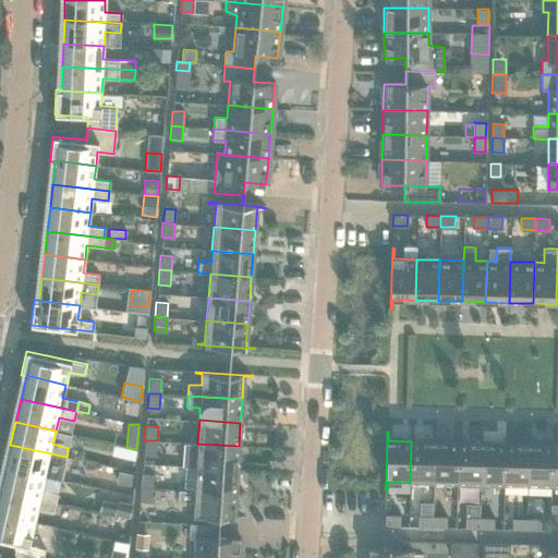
[(156,456),(157,440),(144,440),(143,455),(156,456)]
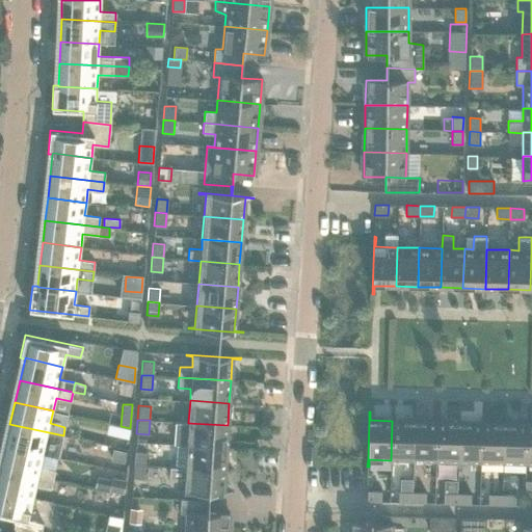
[(188,423),(188,422),(175,421),(174,444),(187,445),(227,448),(228,425),(188,423)]
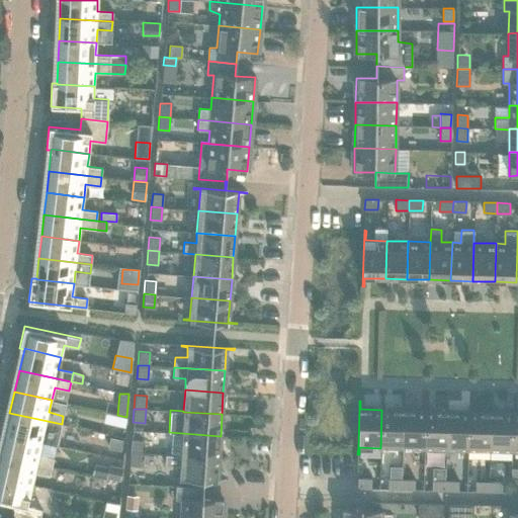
[(403,448),(404,410),(381,410),(380,448),(403,448)]
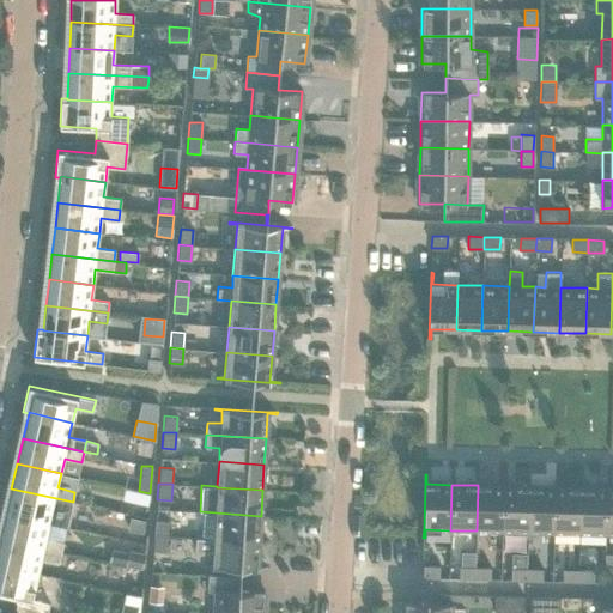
[(502,532),(503,486),(478,485),(477,530),(502,532)]
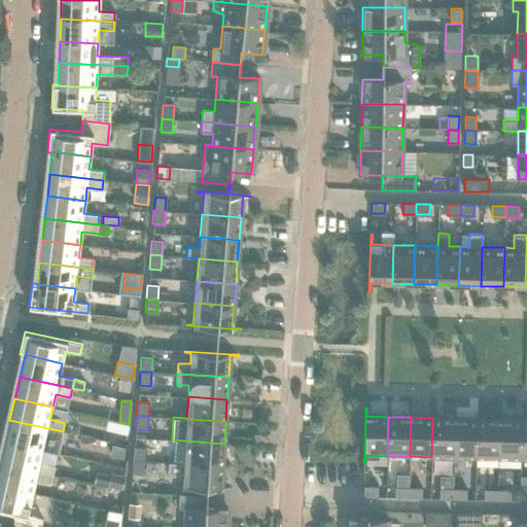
[(454,458),(455,419),(432,418),(431,457),(454,458)]
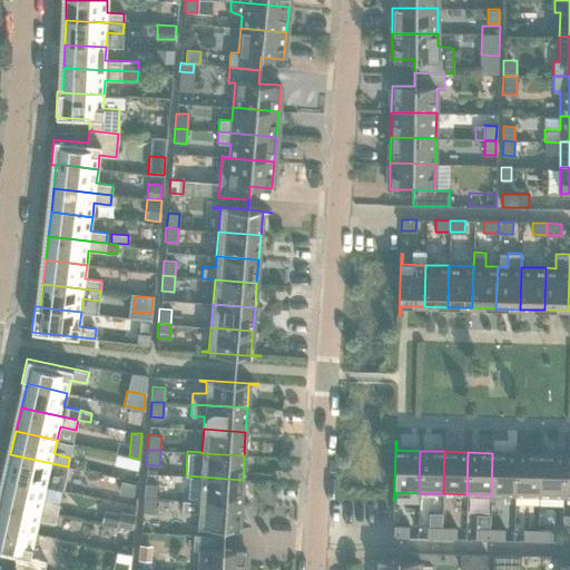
[(514,495),(517,453),(492,453),(491,495),(514,495)]
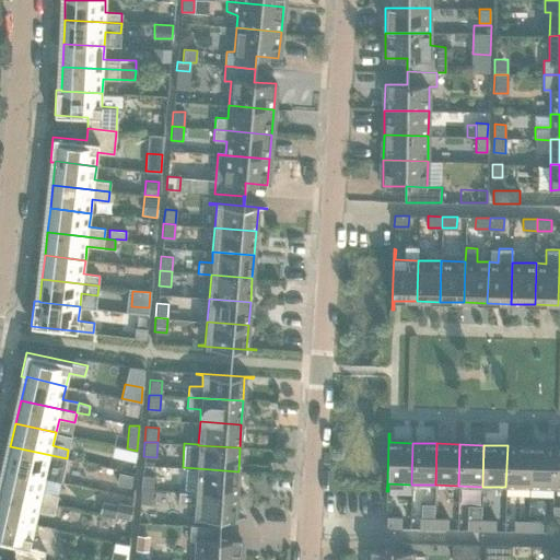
[(529,488),(531,446),(508,445),(505,487),(529,488)]
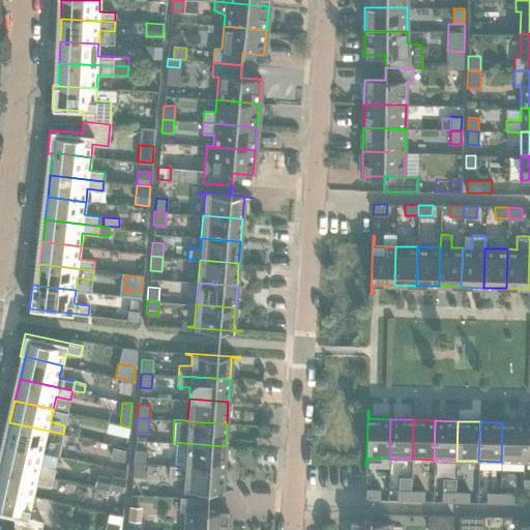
[(61,443),(63,434),(9,422),(5,444),(42,452),(46,440),(61,443)]
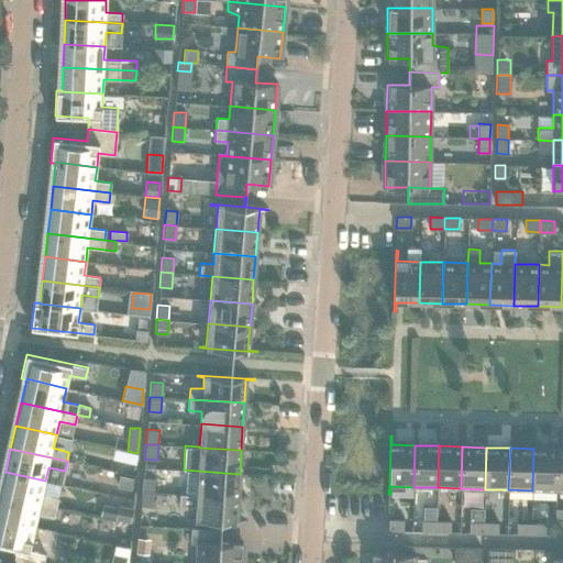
[(556,490),(558,449),(533,449),(532,490),(556,490)]
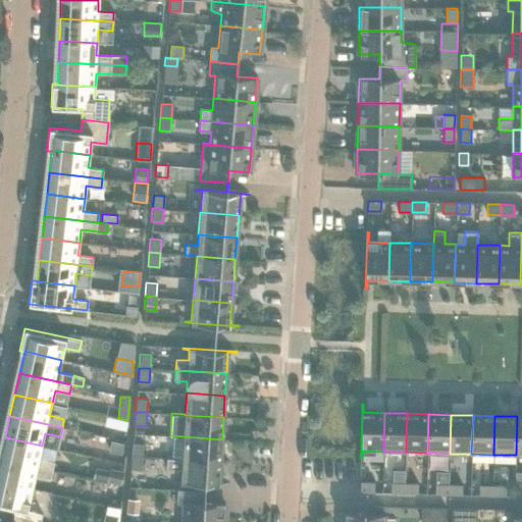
[(117,417),(115,427),(125,429),(127,420),(118,418),(117,417)]
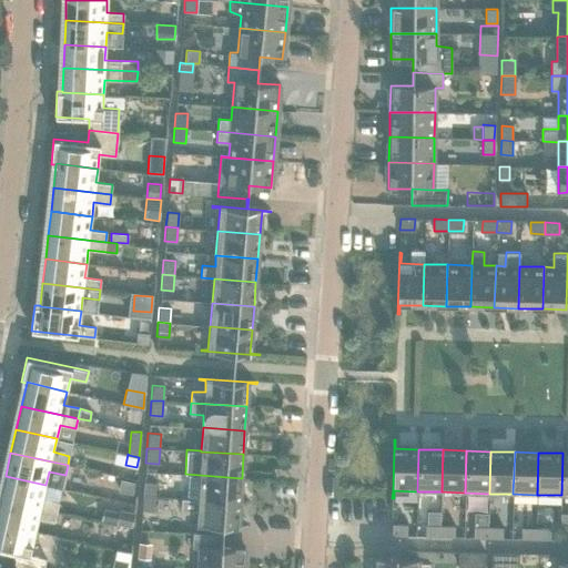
[(240,501),(242,478),(200,475),(198,499),(240,501)]
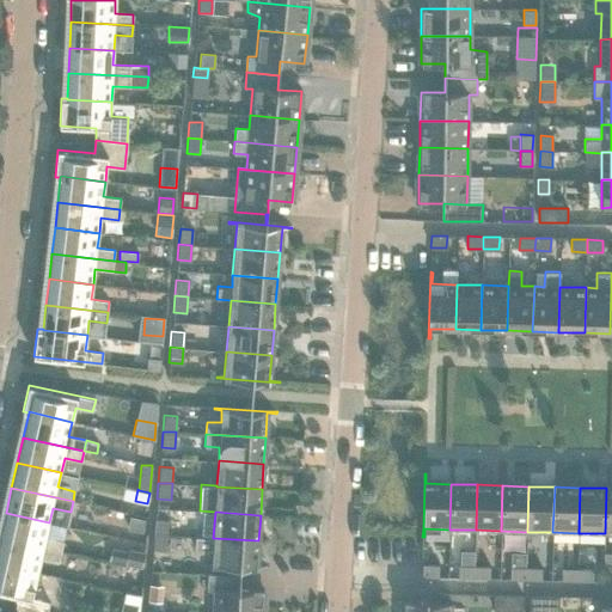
[(47,537),(49,522),(6,513),(0,537),(61,551),(63,542),(47,537)]
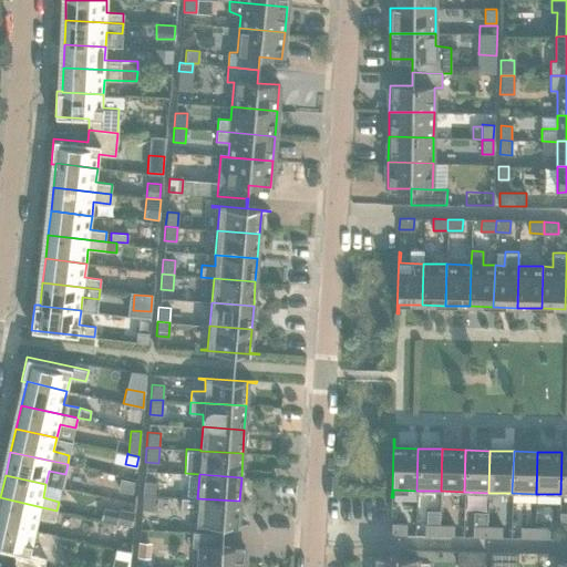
[(134,495),(136,478),(122,475),(119,492),(134,495)]
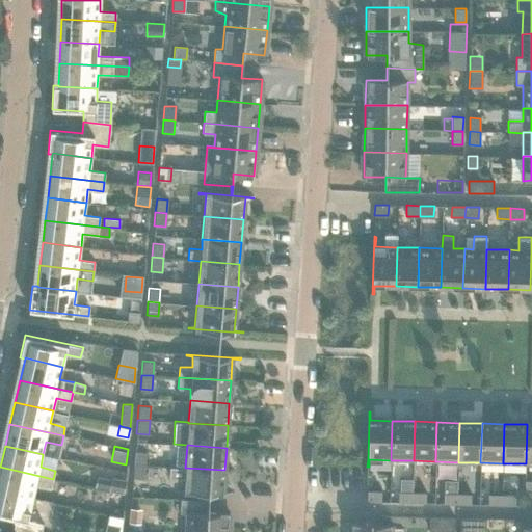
[(133,464),(145,466),(147,451),(134,450),(133,464)]
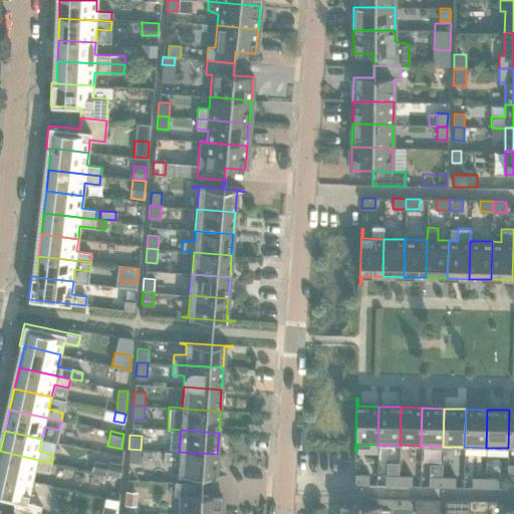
[(140,463),(141,450),(129,449),(127,462),(140,463)]
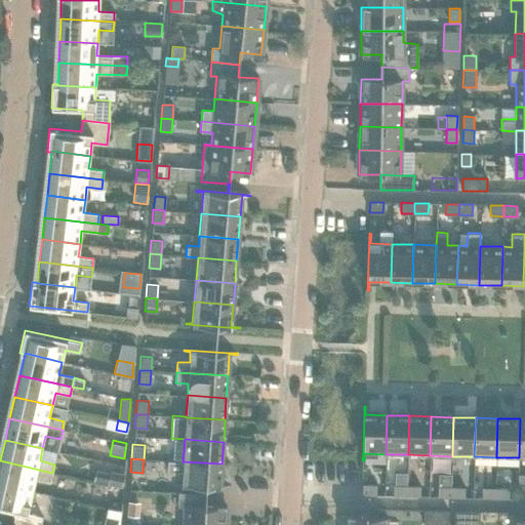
[(50,482),(52,473),(0,460),(0,484),(33,491),(36,479),(50,482)]
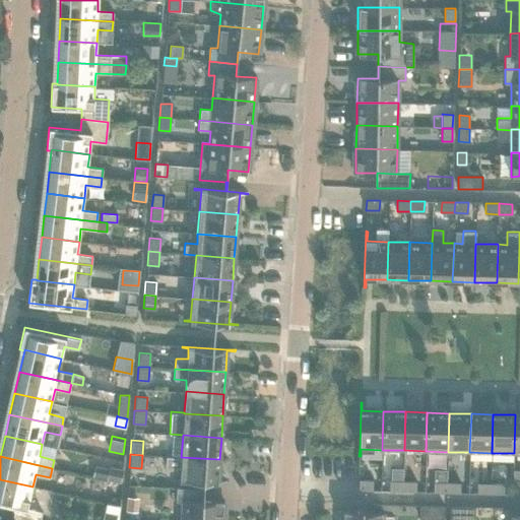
[(181,457),(166,456),(165,467),(181,468),(180,478),(173,478),(173,479),(204,481),(203,489),(204,489),(205,481),(226,482),(226,481),(218,480),(219,459),(181,457)]
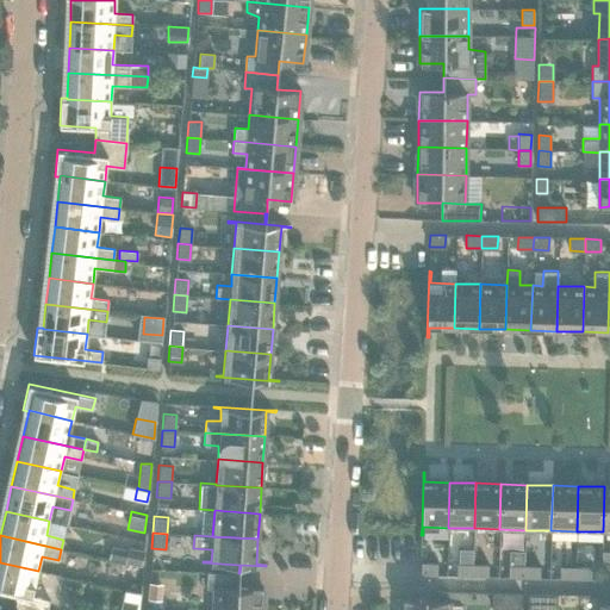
[(141,566),(144,549),(128,546),(124,562),(141,566)]
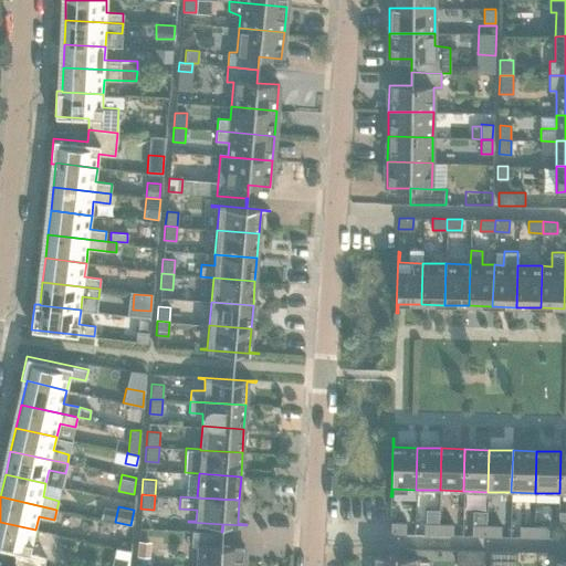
[(0,522),(0,546),(17,551),(14,563),(25,565),(43,565),(49,547),(32,544),(35,530),(0,522)]
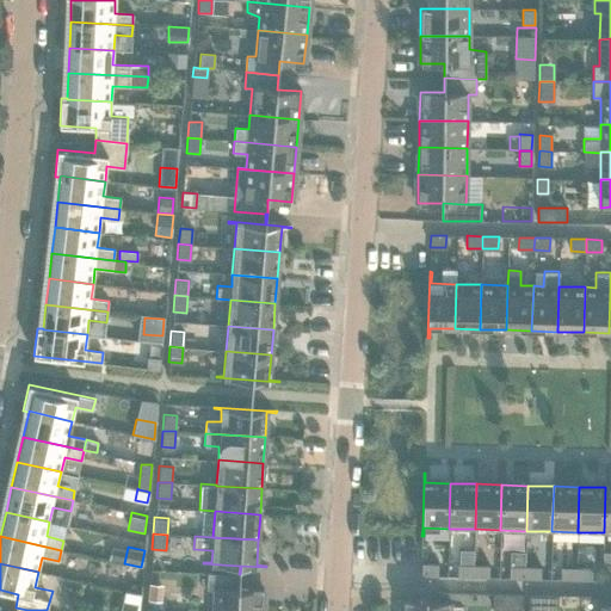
[(437,576),(437,563),(421,563),(421,575),(437,576)]
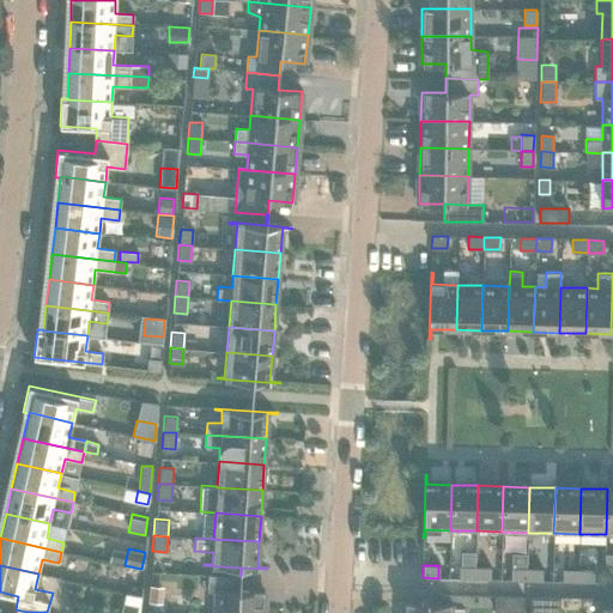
[(475,578),(475,566),(460,565),(459,578),(475,578)]
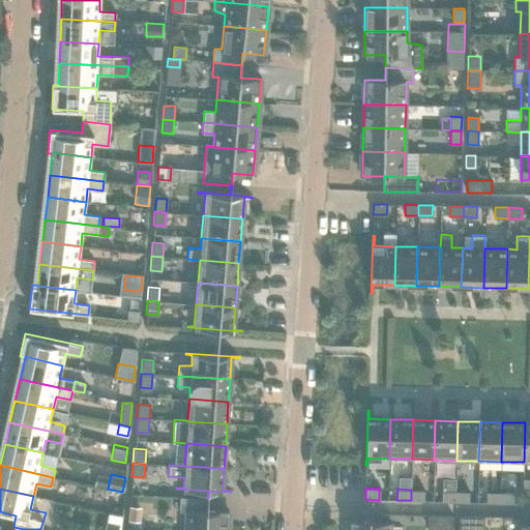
[(411,490),(411,500),(423,501),(424,490),(411,490)]
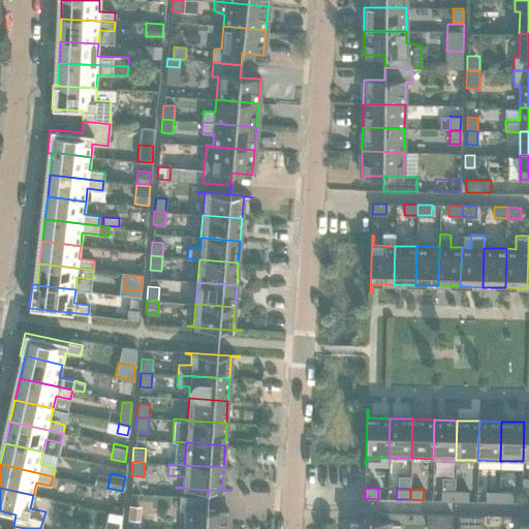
[(455,501),(455,490),(441,489),(441,500),(455,501)]
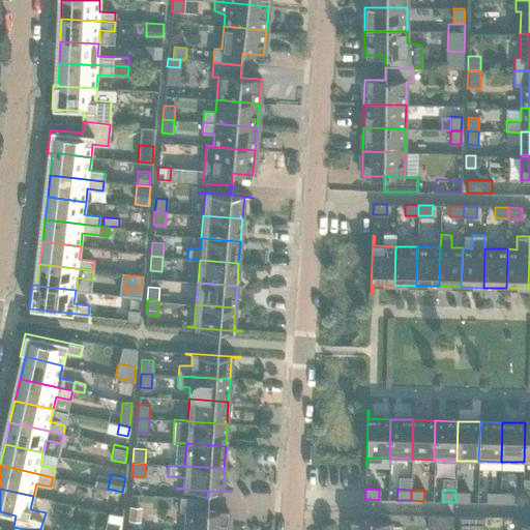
[(455,491),(455,502),(469,502),(469,491),(455,491)]
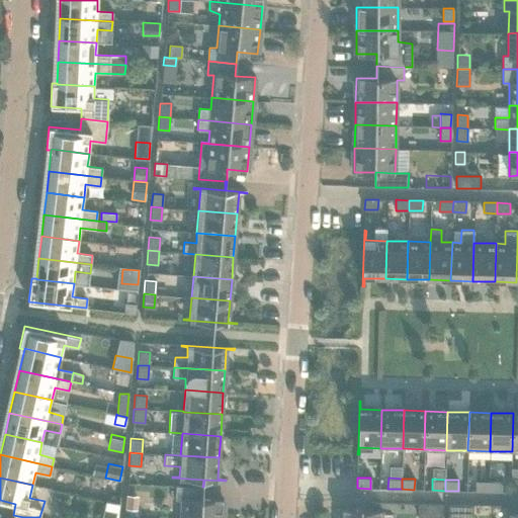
[(489,492),(489,480),(476,480),(476,492),(489,492)]
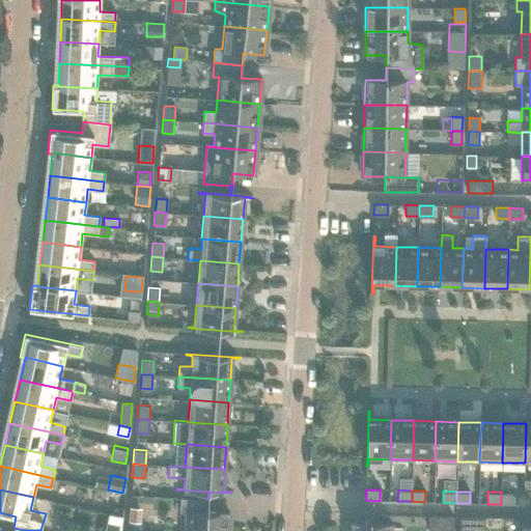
[(501,492),(501,504),(514,504),(514,493),(501,492)]
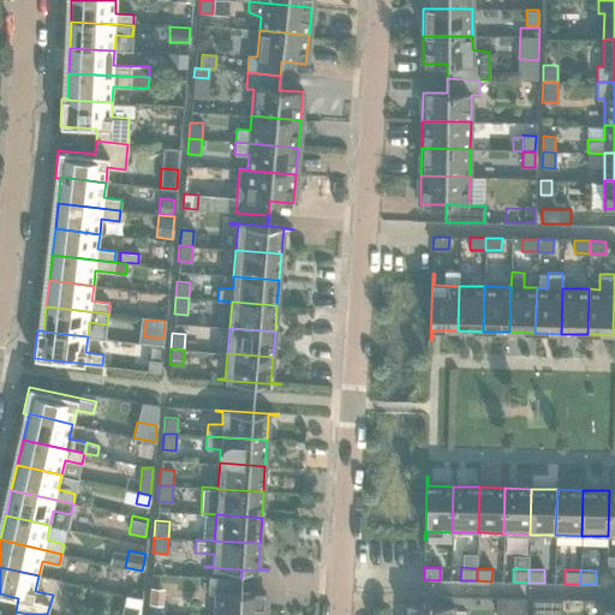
[(242,578),(240,578),(209,577),(208,593),(216,593),(214,614),(263,614),(266,593),(242,592),(242,578)]
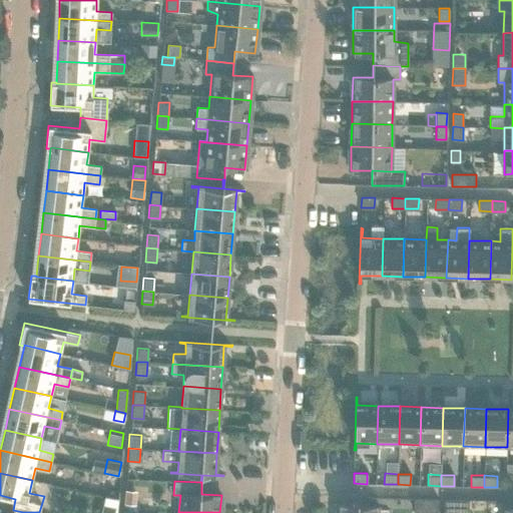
[(136,504),(137,491),(124,490),(123,503),(136,504)]
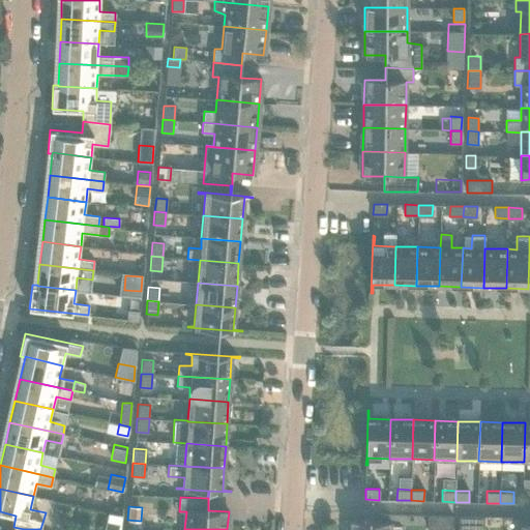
[(108,512),(104,529),(120,529),(122,516),(108,512)]
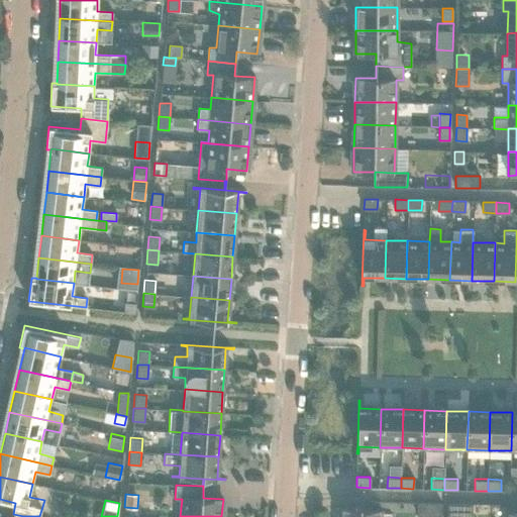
[(441,516),(441,503),(417,503),(417,515),(441,516)]
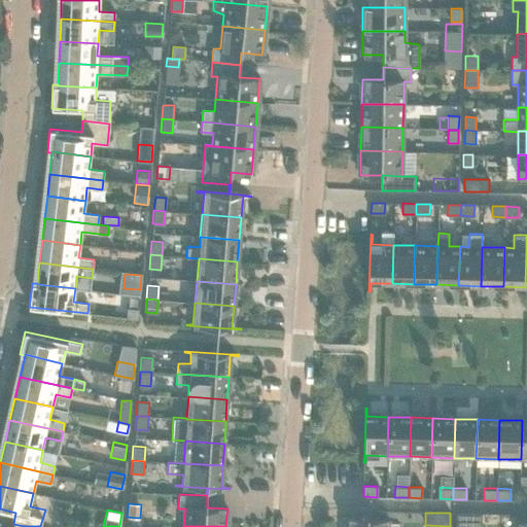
[(482,526),(482,514),(457,514),(456,526),(482,526)]
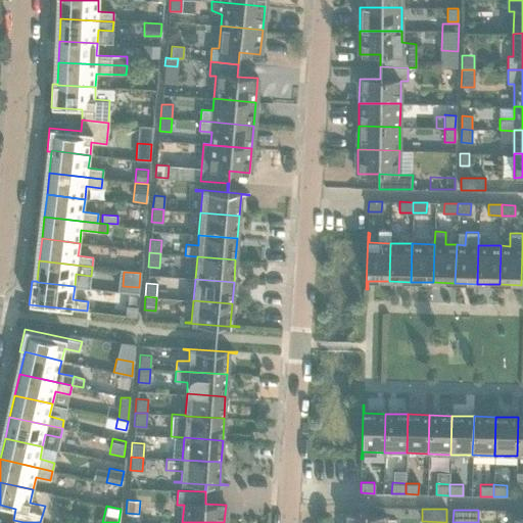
[(343,522),(385,522),(386,516),(344,514),(343,522)]
